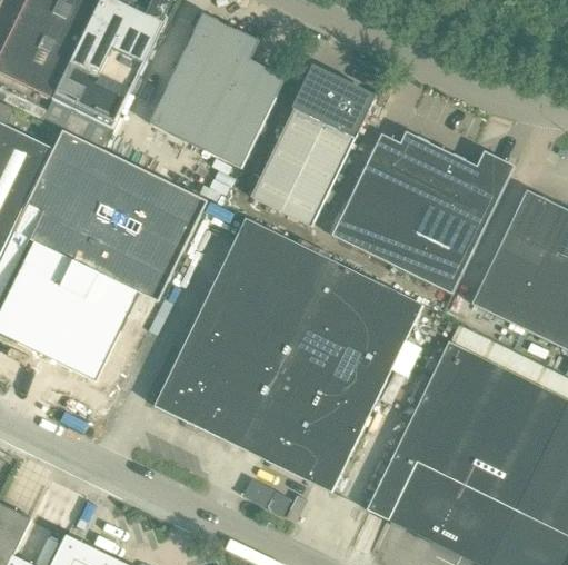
[(0,71),(51,97),(99,0),(25,0),(0,50),(0,71)]
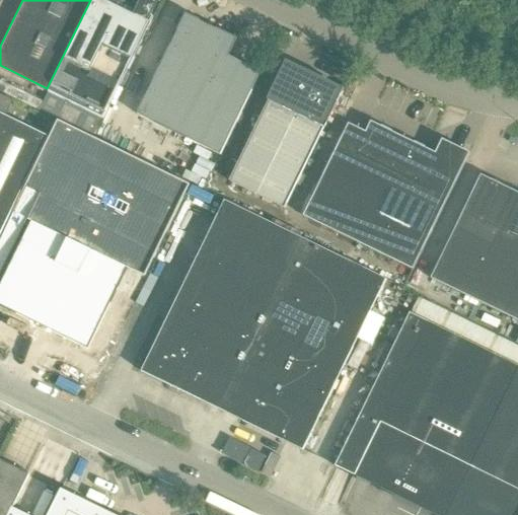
[(137,0),(135,5),(124,0),(90,0),(47,88),(101,115),(151,13),(149,12),(155,0),(137,0)]
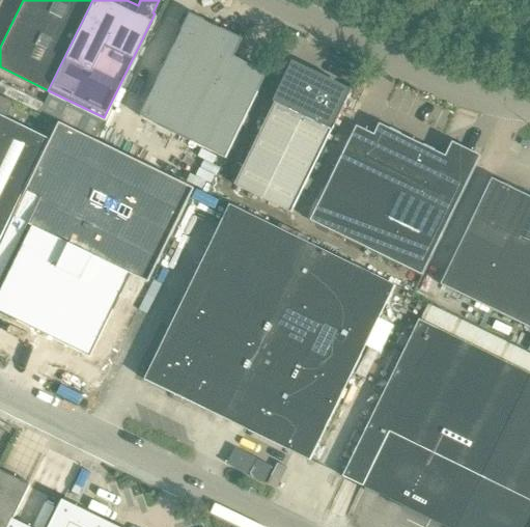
[(224,156),(255,91),(266,71),(232,54),(241,37),(189,12),(138,114),(224,156)]
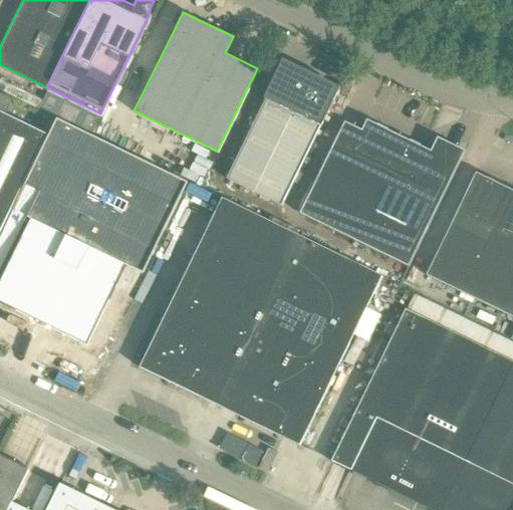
[(265,96),(226,177),(281,203),(337,86),(325,80),(313,74),(309,72),(308,70),(305,70),(283,59),(265,96)]
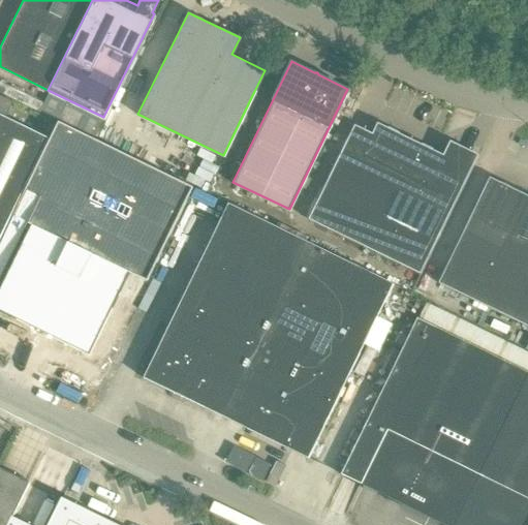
[(0,233),(2,229),(48,135),(0,112),(0,233)]
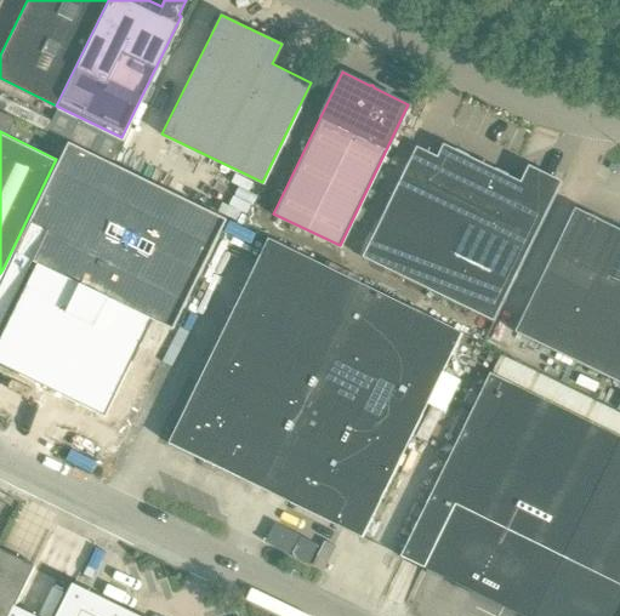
[(518,181),(443,143),(437,154),(416,143),(362,255),(493,318),(561,180),(532,165),(528,174),(523,171),(518,181)]
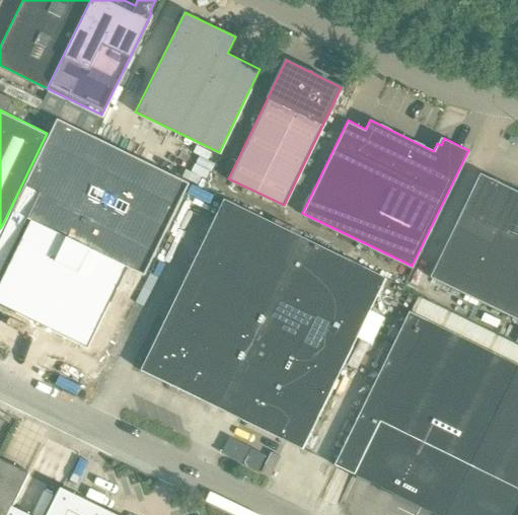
[(20,234),(0,277),(0,322),(77,360),(116,280),(134,289),(178,197),(47,133),(2,225),(20,234)]
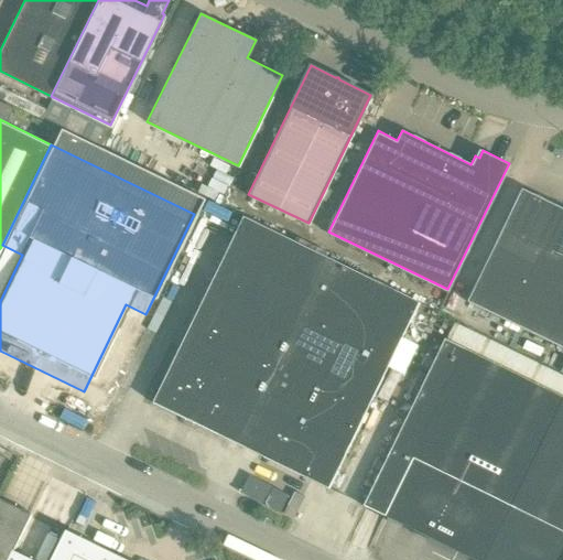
[(562,346),(562,208),(521,189),(467,299),(562,346)]
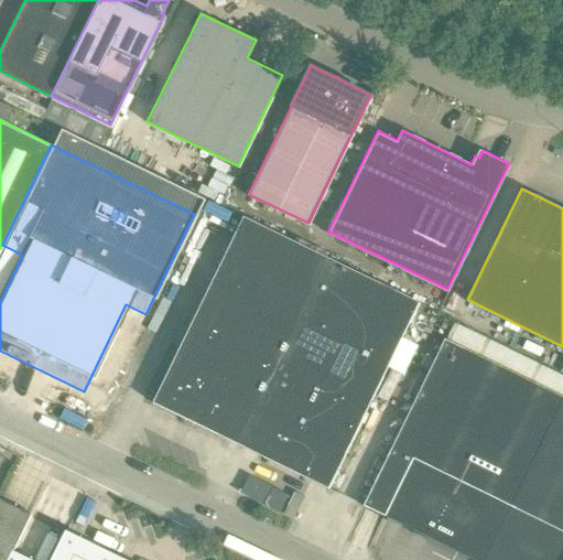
[(328,486),(365,410),(419,300),(242,215),(152,400),(328,486)]
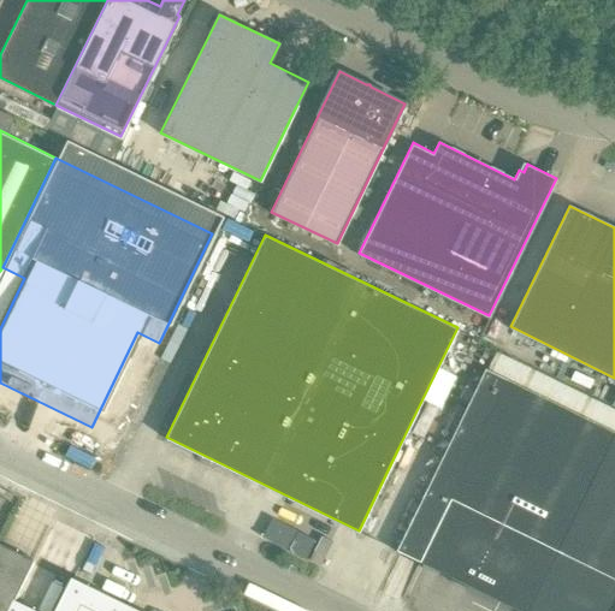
[(614,610),(614,431),(485,368),(396,549),(522,610),(614,610)]
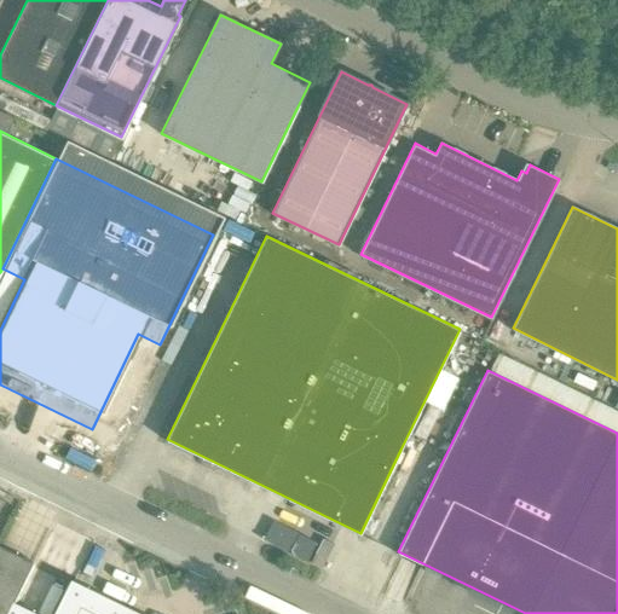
[(140,613),(71,580),(55,613),(38,613),(13,602),(33,562),(0,545),(0,613),(140,613)]
